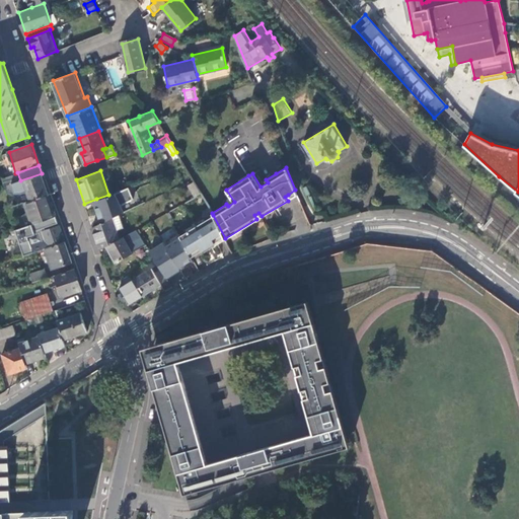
[(2,177),(7,193),(21,193),(27,191),(31,200),(49,194),(42,173),(20,180),(17,172),(15,173),(2,177)]
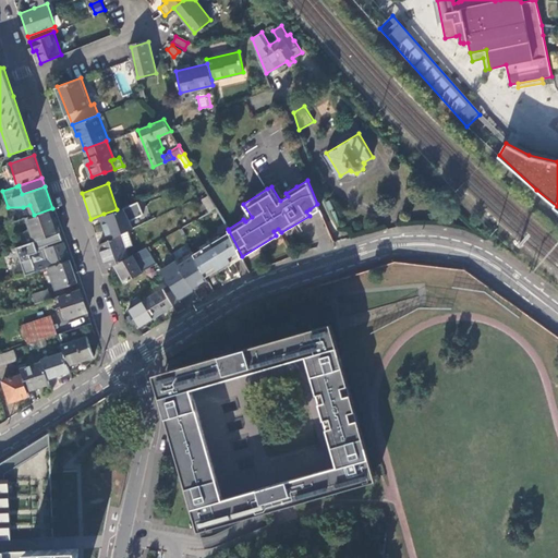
[(210,211),(217,208),(211,198),(204,202),(210,211)]
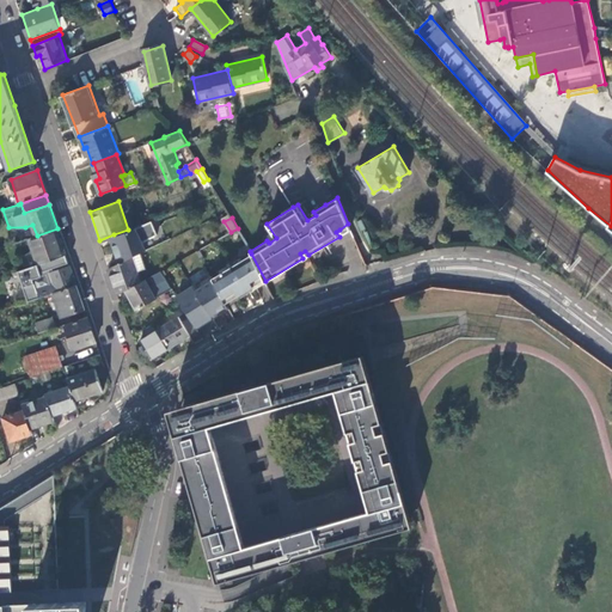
[(160,233),(155,219),(128,230),(114,234),(123,261),(133,256),(141,252),(150,248),(147,239),(160,233)]
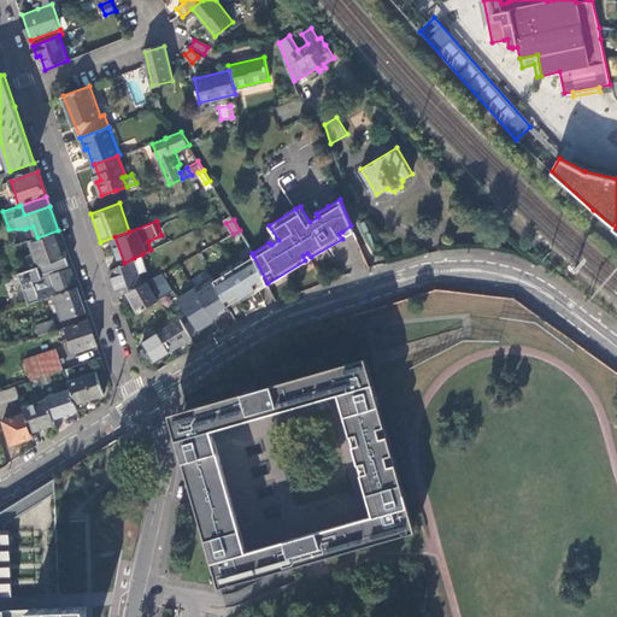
[(39,266),(68,257),(58,230),(37,238),(30,240),(39,266)]
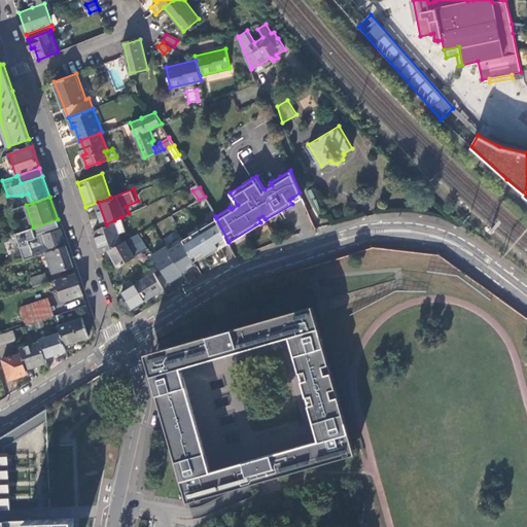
[(121,217),(114,220),(118,233),(126,231),(121,217)]
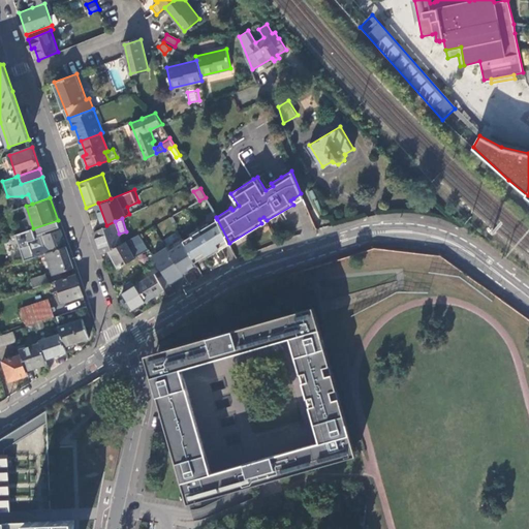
[(183,240),(196,262),(229,243),(217,219),(183,240)]
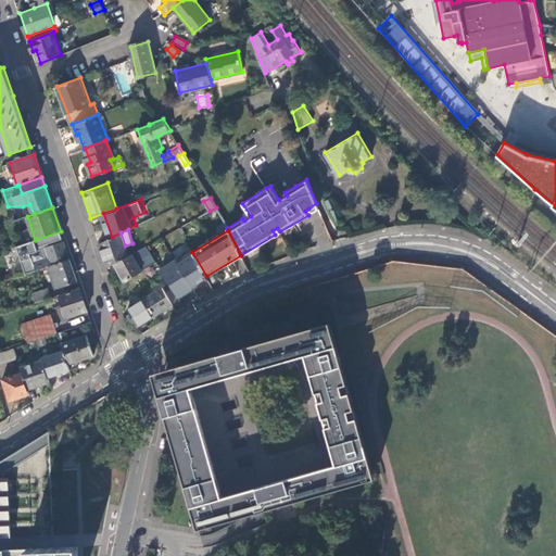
[(63,239),(61,231),(35,240),(17,247),(26,274),(48,266),(71,258),(64,241),(50,247),(49,243),(63,239)]
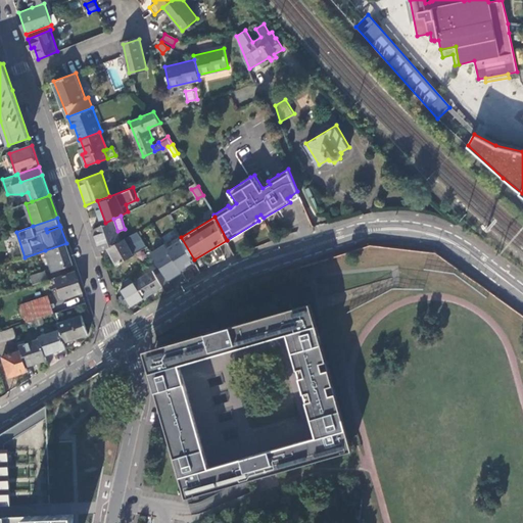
[(93,228),(101,250),(107,247),(121,240),(117,231),(113,219),(105,223),(93,228)]
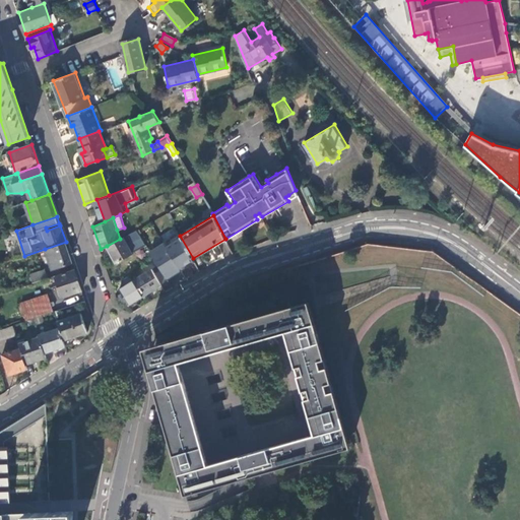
[(128,235),(131,240),(140,236),(137,231),(128,235)]
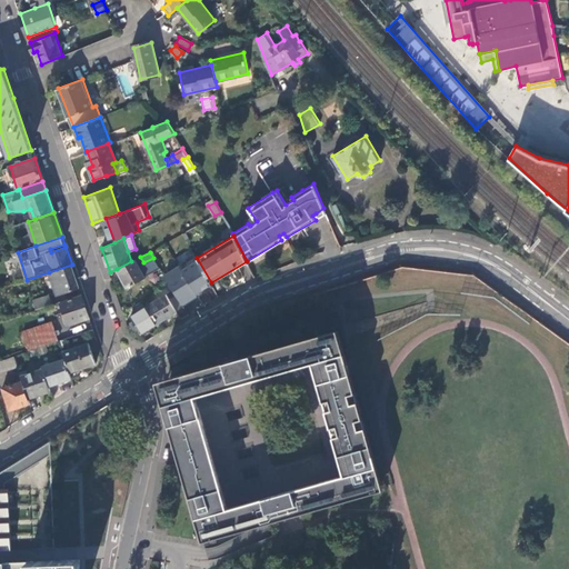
[(213,286),(211,282),(197,258),(195,255),(186,260),(188,265),(182,269),(179,265),(165,273),(183,305),(213,286)]
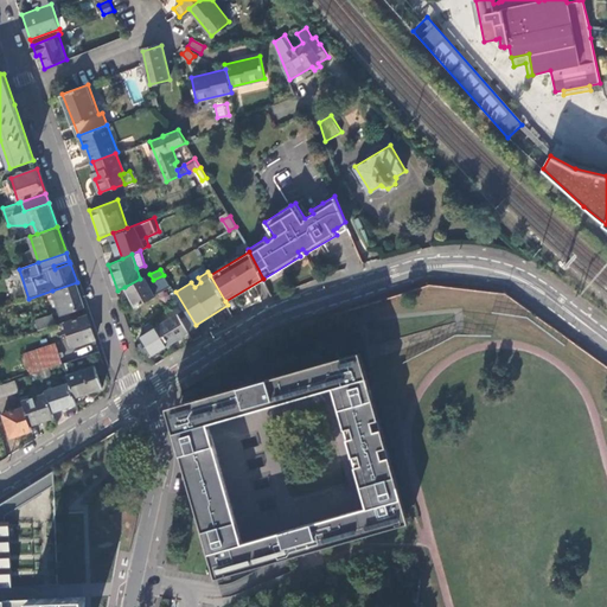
[(140,279),(125,287),(135,306),(155,295),(145,276),(140,279)]
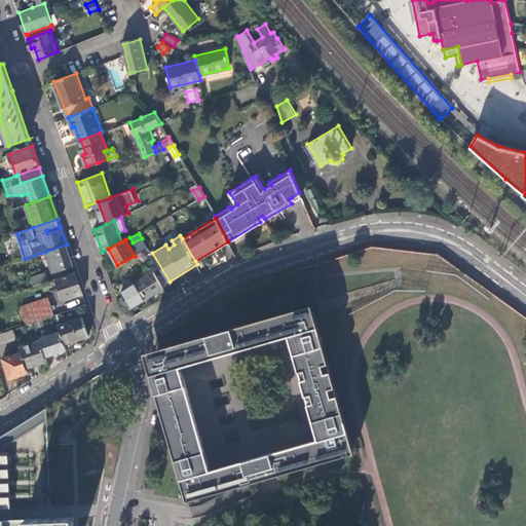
[(52,272),(74,265),(67,245),(45,252),(52,272)]
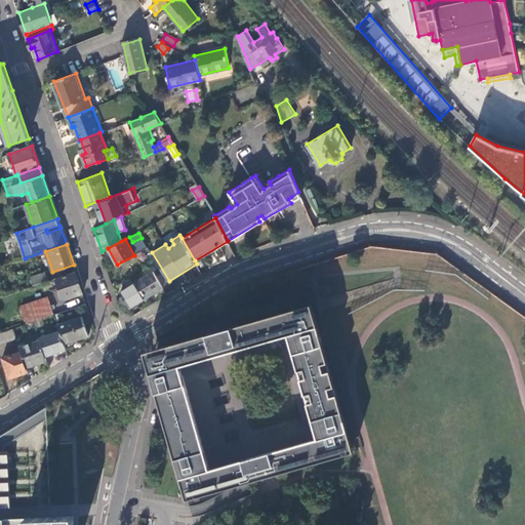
[(229,245),(214,249),(218,261),(233,257),(229,245)]
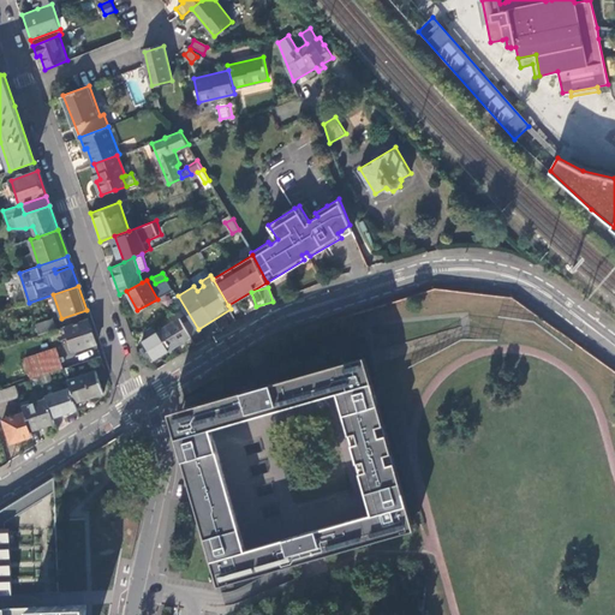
[(161,328),(173,348),(191,336),(180,317),(161,328)]
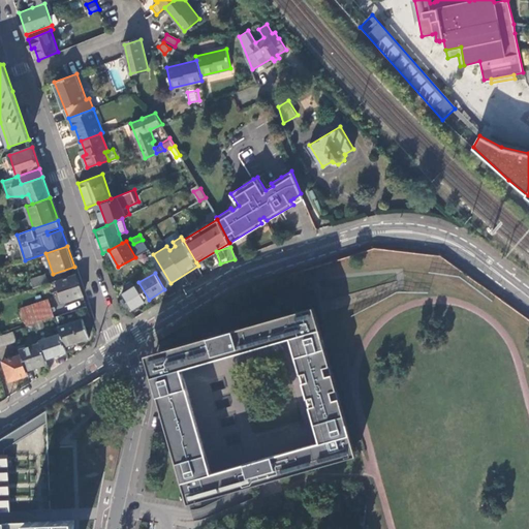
[(34,287),(49,282),(47,274),(32,279),(34,287)]
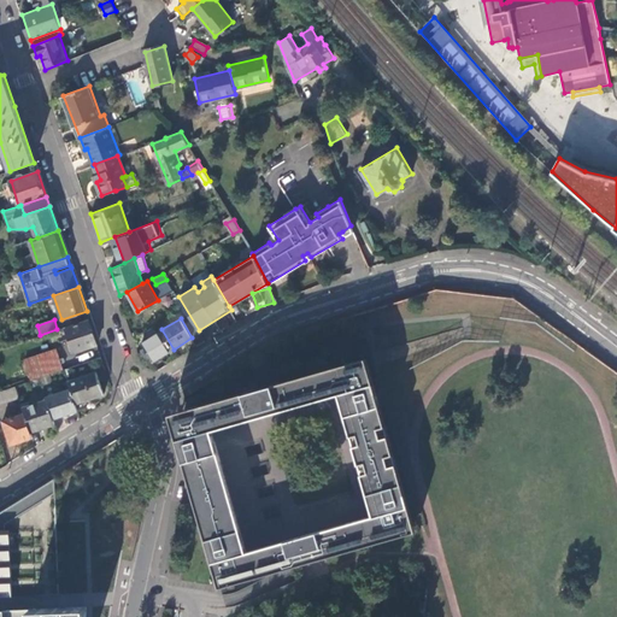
[(75,352),(98,345),(89,319),(66,328),(75,352)]
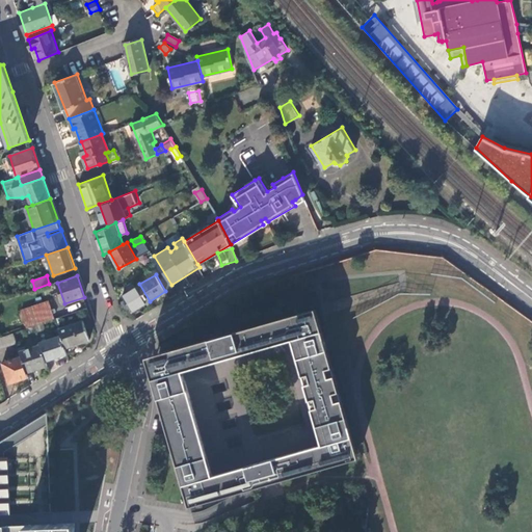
[(133,311),(150,301),(139,284),(123,294),(133,311)]
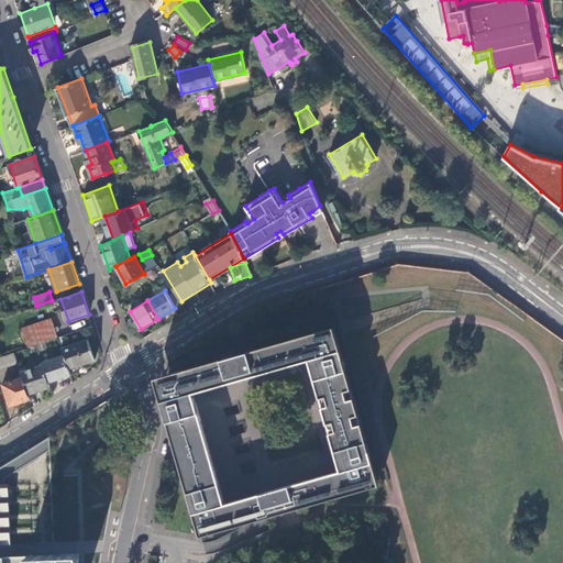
[(23,328),(30,345),(58,335),(52,318),(23,328)]
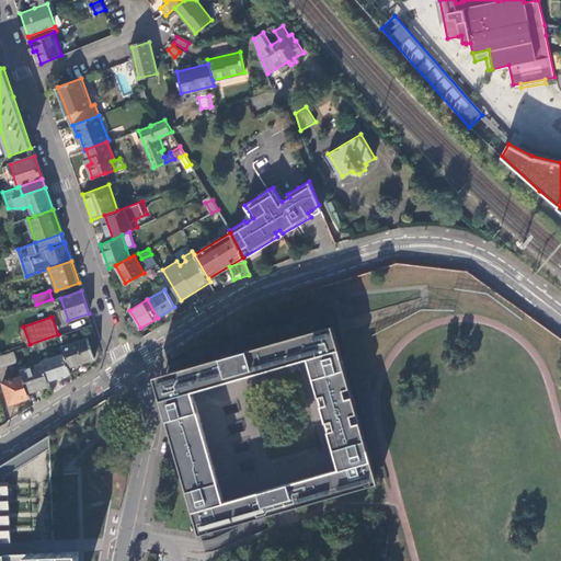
[(199,535),(265,515),(377,483),(331,325),(153,376),(199,535)]
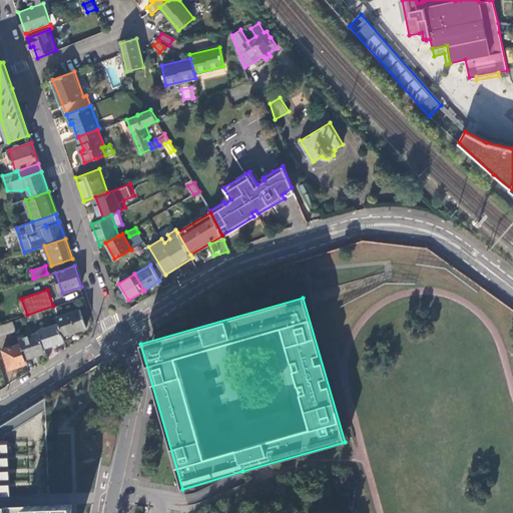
[(81,309),(57,317),(59,323),(63,336),(87,328),(81,309)]
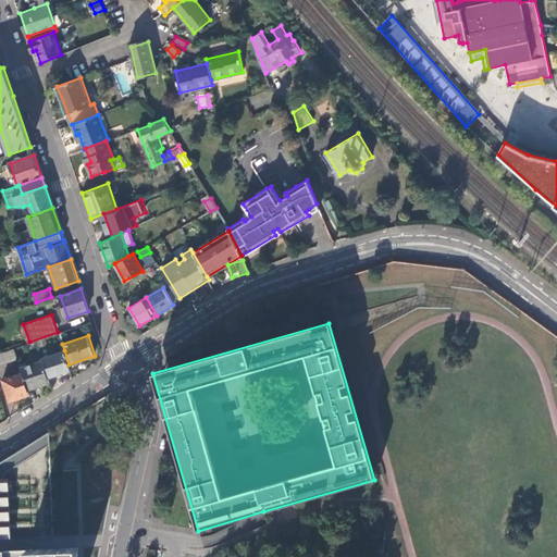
[(0,354),(0,364),(17,358),(14,349),(0,354)]
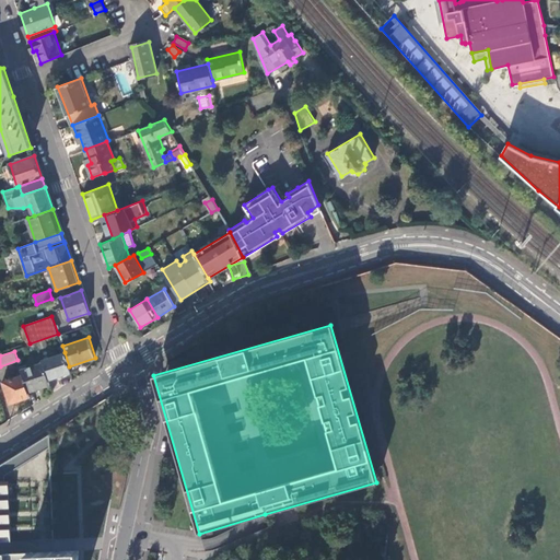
[(49,378),(71,372),(69,366),(65,352),(43,360),(44,362),(49,378)]
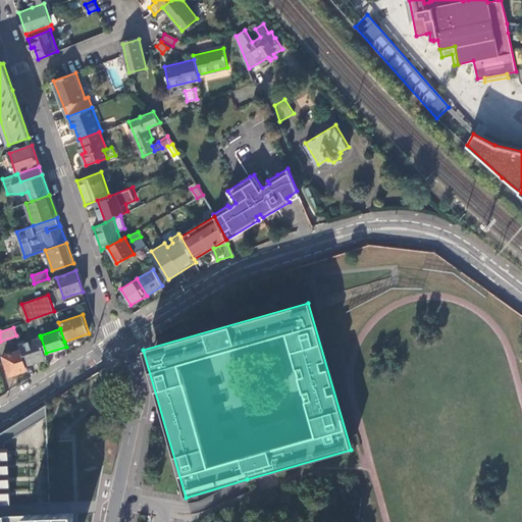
[(28,365),(48,358),(46,353),(41,337),(28,343),(20,345),(21,349),(28,365)]
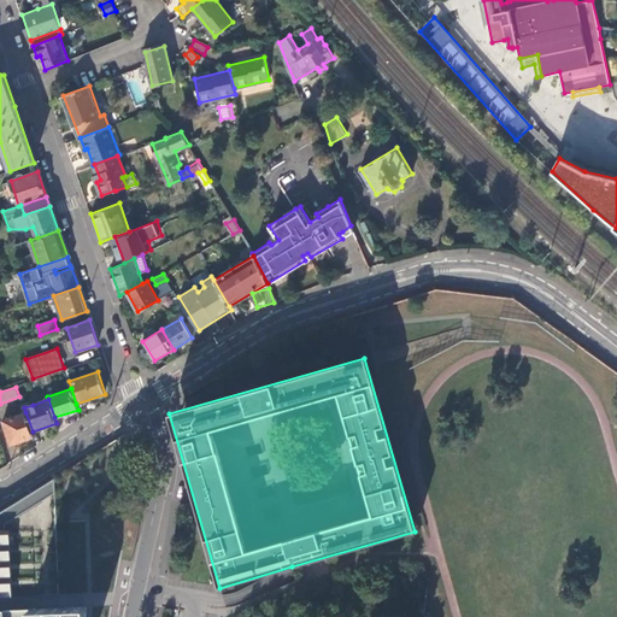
[(12,444),(34,436),(33,432),(25,412),(4,421),(12,444)]
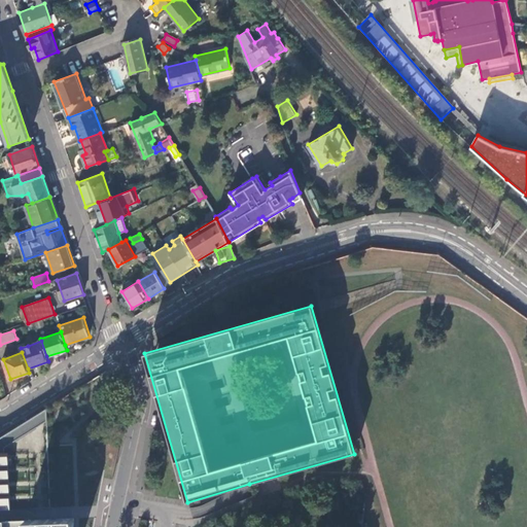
[(0,436),(0,508),(10,508),(10,500),(8,452),(5,452),(5,447),(47,421),(46,409),(0,436)]
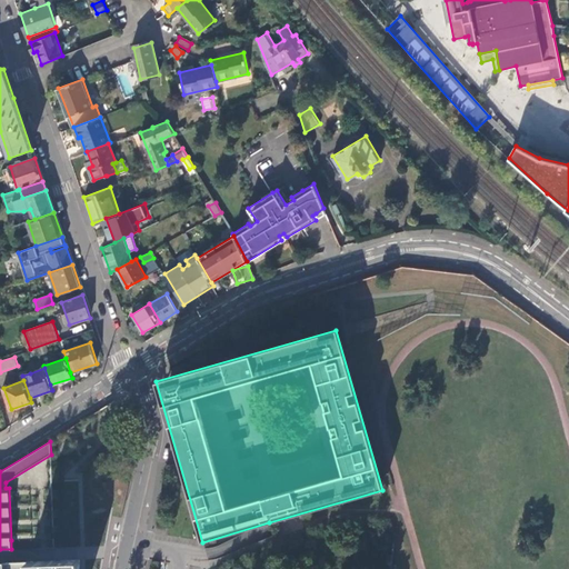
[(0,561),(0,568),(79,568),(80,559),(65,560),(0,561)]
